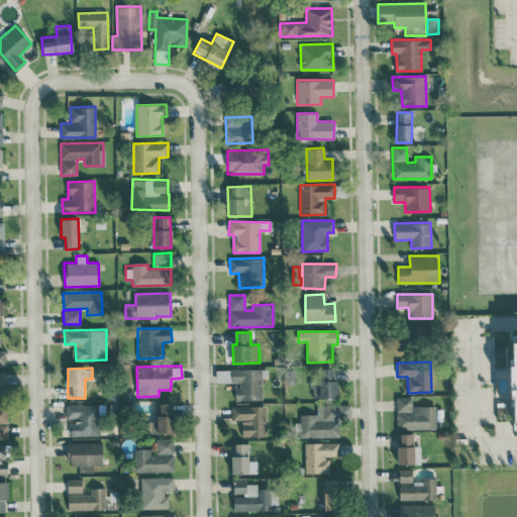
[(334,368),(321,369),(322,381),(311,381),(311,399),(338,398),(338,380),(334,380),(334,368)]
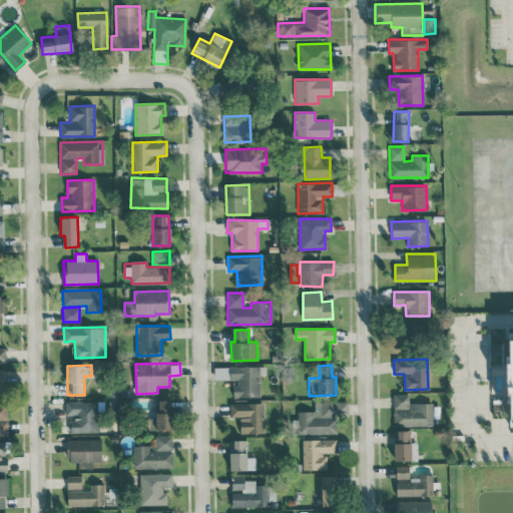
[(432,403),(409,403),(409,394),(393,394),(394,426),(433,425),(432,403)]
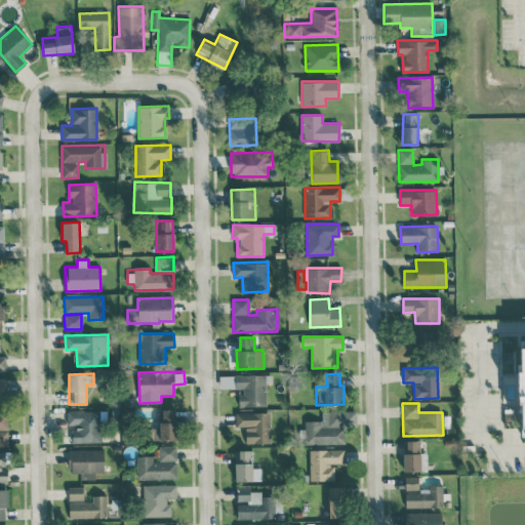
[(176,440),(175,409),(161,409),(161,428),(152,428),(152,441),(176,440)]
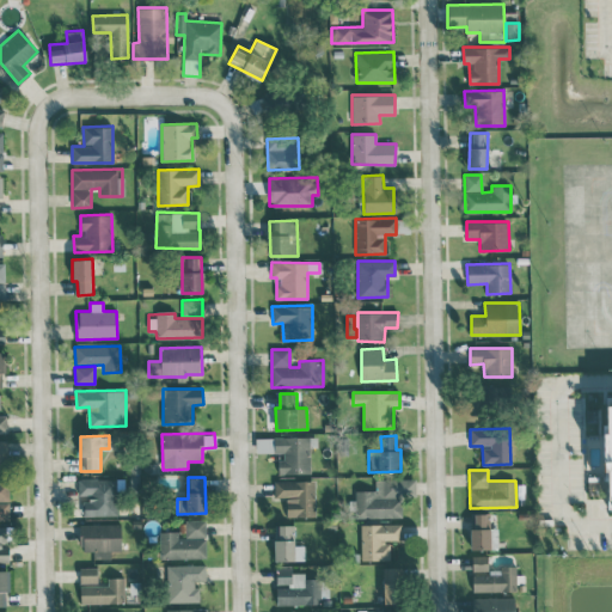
[(116,515),(116,478),(79,479),(79,497),(84,497),(84,515),(116,515)]
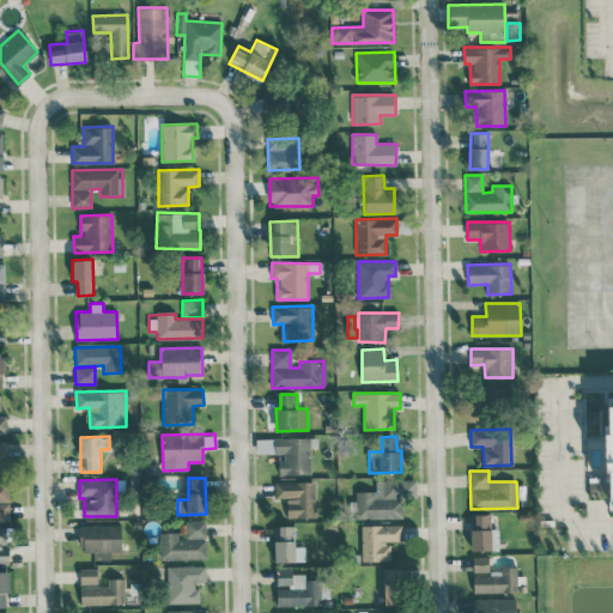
[(356,519),(402,519),(402,497),(417,497),(416,479),(375,480),(375,491),(356,491),(356,519)]
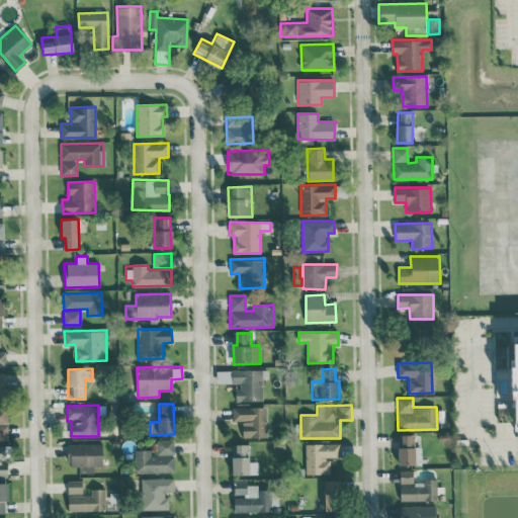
[(0,407),(0,440),(8,440),(8,424),(7,424),(7,408),(0,407)]
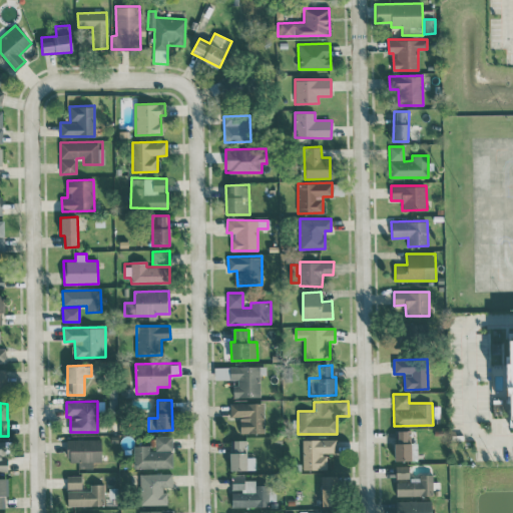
[(240,433),(265,433),(264,403),(229,403),(230,417),(239,417),(240,433)]
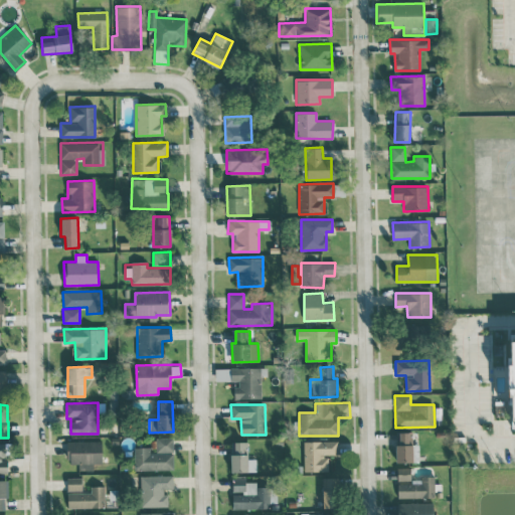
[(411,433),(396,433),(397,463),(412,462),(411,433)]
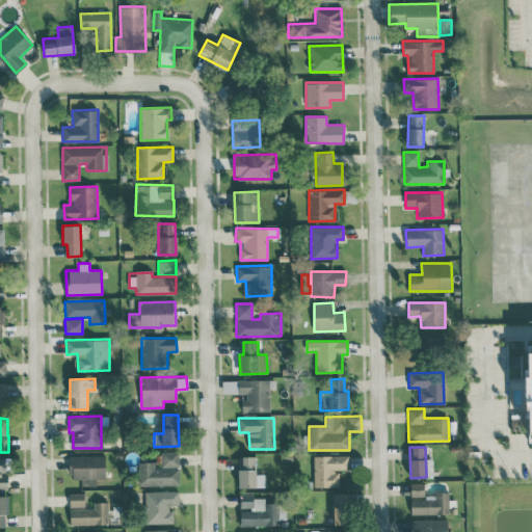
[(138,462),(138,485),(179,485),(179,451),(159,452),(159,461),(138,462)]
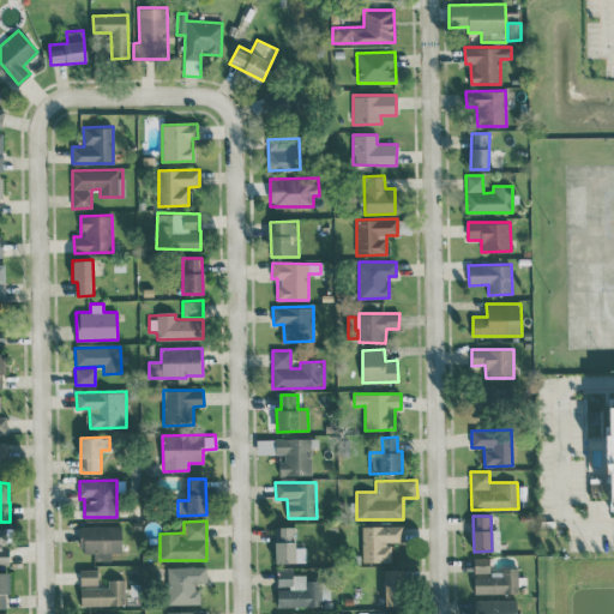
[(121,552),(120,525),(78,527),(79,554),(112,554),(112,553),(121,552)]
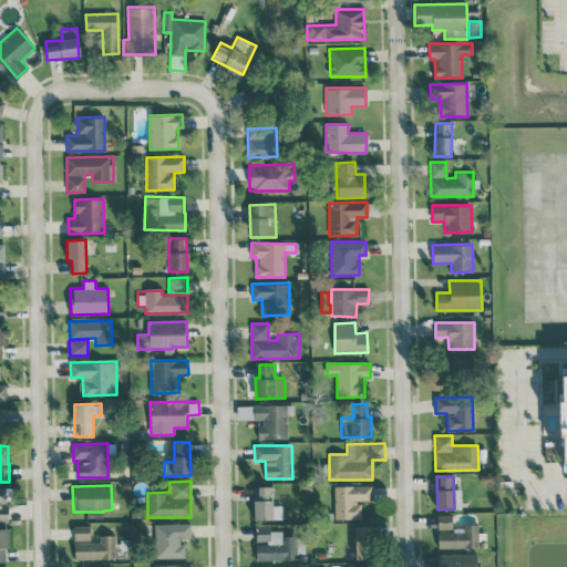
[(334,518),(363,518),(363,501),(371,501),(371,485),(334,485),(334,518)]
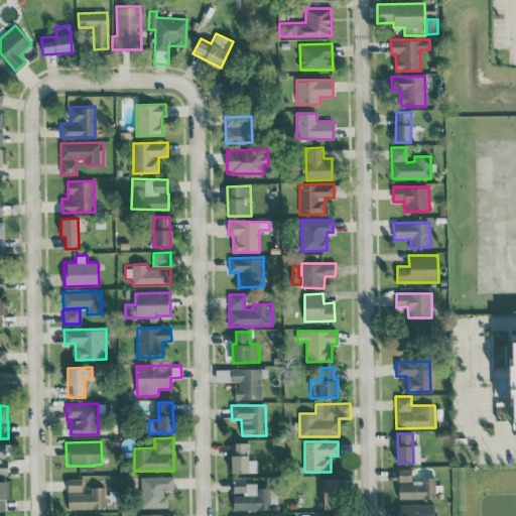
[(257,473),(257,460),(248,460),(248,442),(231,442),(232,473),(257,473)]
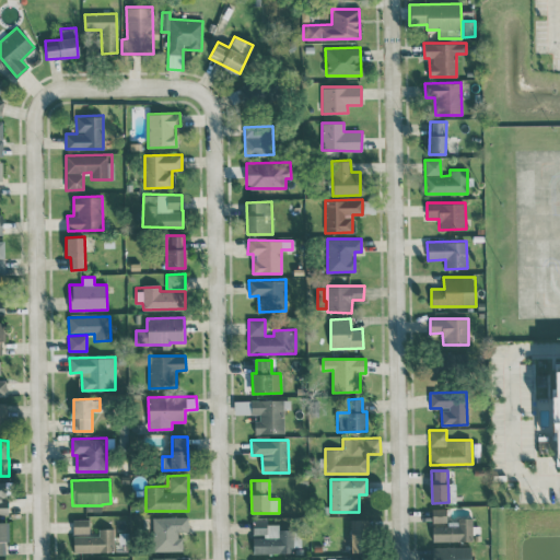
[(446,509),(432,509),(432,522),(446,522),(446,509)]
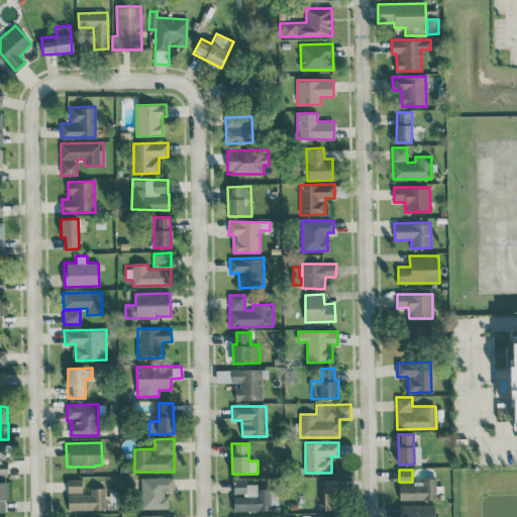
[(168,508),(167,491),(174,491),(174,477),(140,478),(141,509),(168,508)]
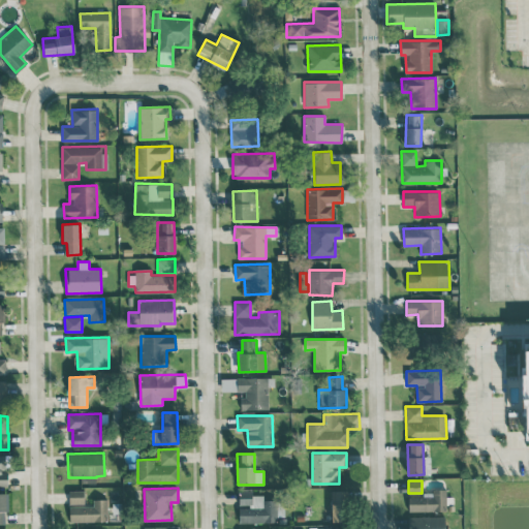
[(408,511),(446,510),(446,490),(423,491),(423,497),(408,497),(408,511)]
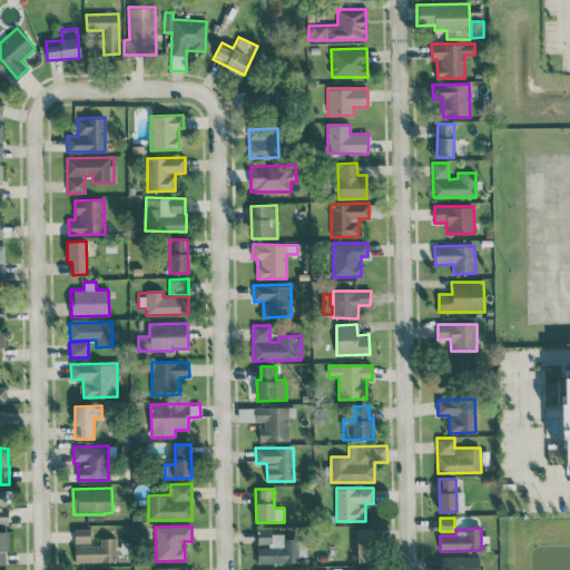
[(75,562),(116,561),(116,538),(100,538),(100,544),(90,546),(90,529),(74,529),(75,562)]
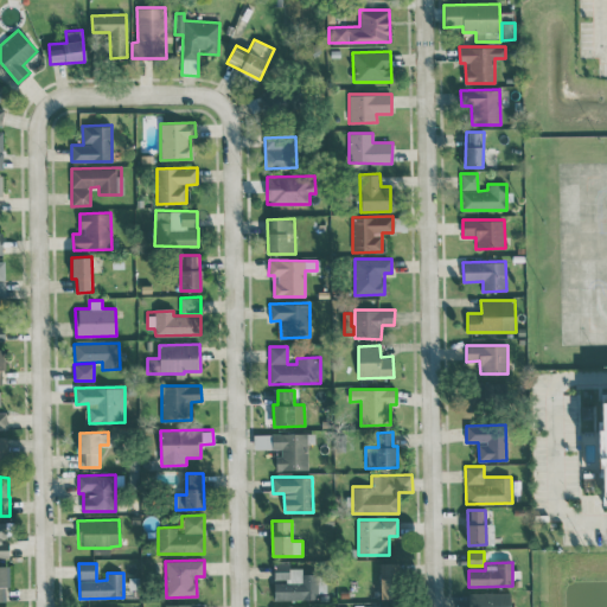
[(274,600),(318,599),(317,574),(302,574),(302,568),(291,568),(291,563),(274,564),(274,600)]
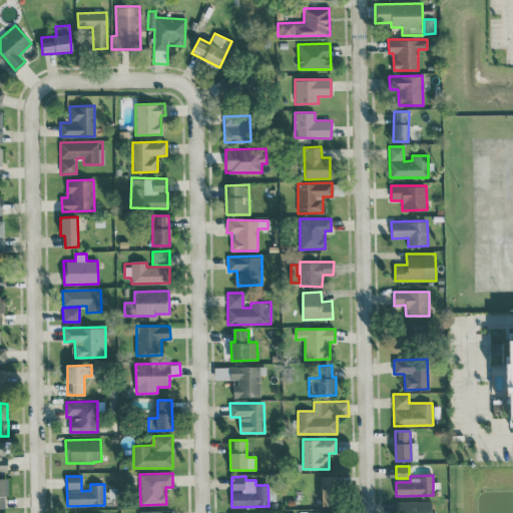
[(322,506),(336,505),(336,476),(321,476),(322,506)]
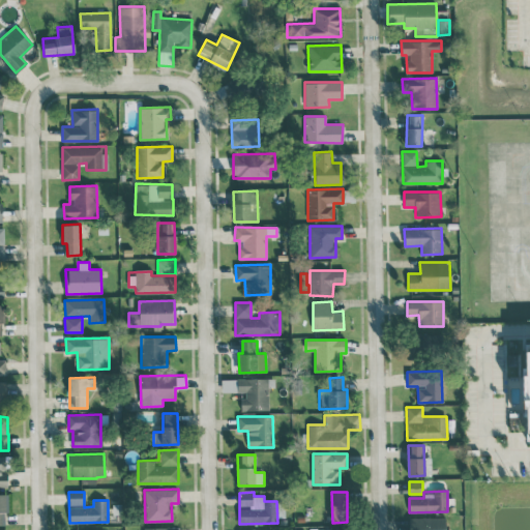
[(445,529),(445,517),(410,518),(409,529),(445,529)]
